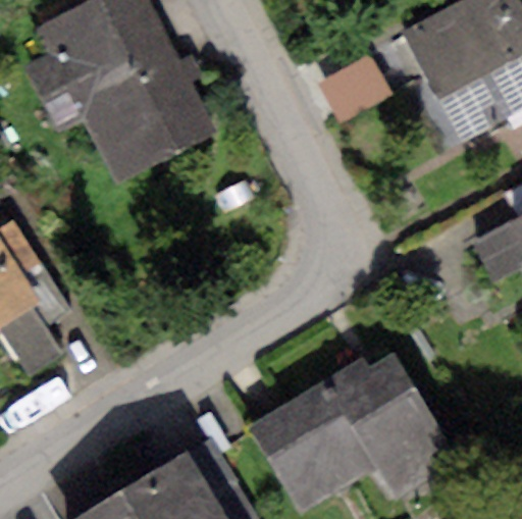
[(90,0),(37,26),(51,53),(28,64),(61,136),(87,123),(117,190),(216,143),(148,0),(90,0)]
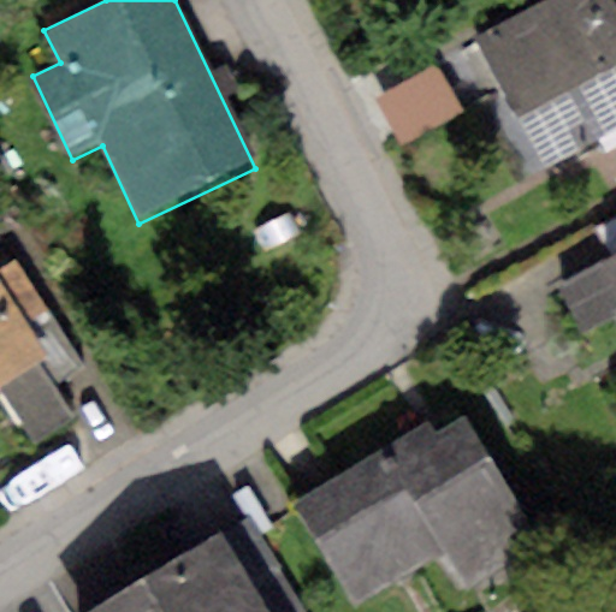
[(615,5),(612,0),(549,0),(480,37),(549,162),(615,124),(615,5)]
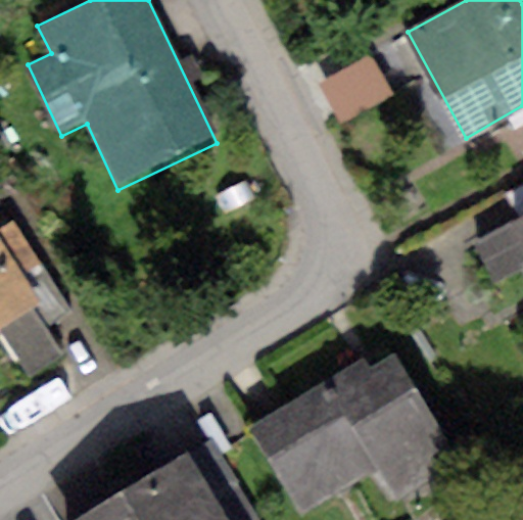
[(370,53),(318,80),(340,123),(392,95),(370,53)]
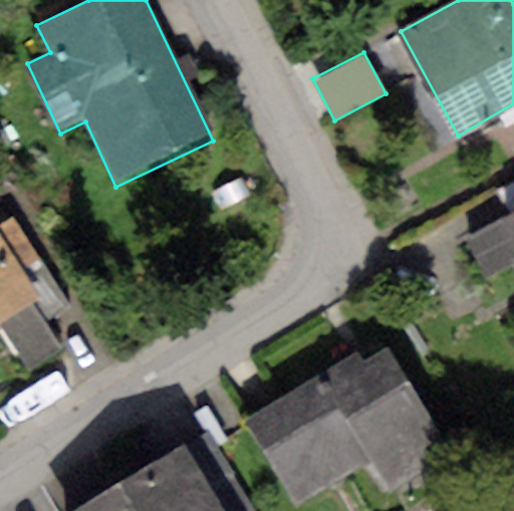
[(513,212),(467,235),(487,275),(509,264),(513,273),(513,212)]
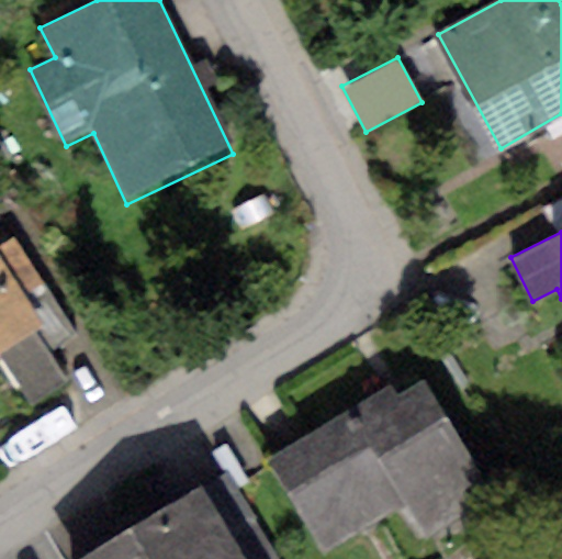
[(0,256),(0,349),(35,327),(43,323),(0,256)]
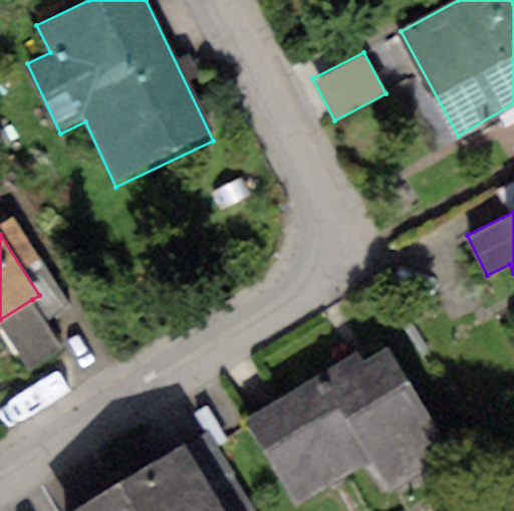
[(32,299),(0,319),(0,323),(27,368),(61,347),(32,299)]
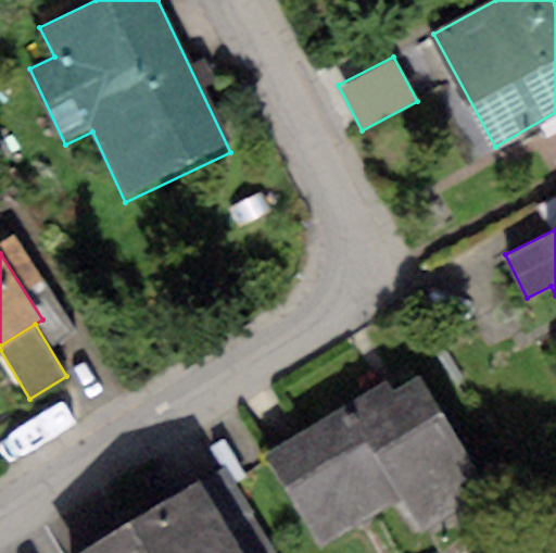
[(382,380),(265,448),(321,548),(400,503),(416,530),(489,489),(420,371),(388,389),(382,380)]
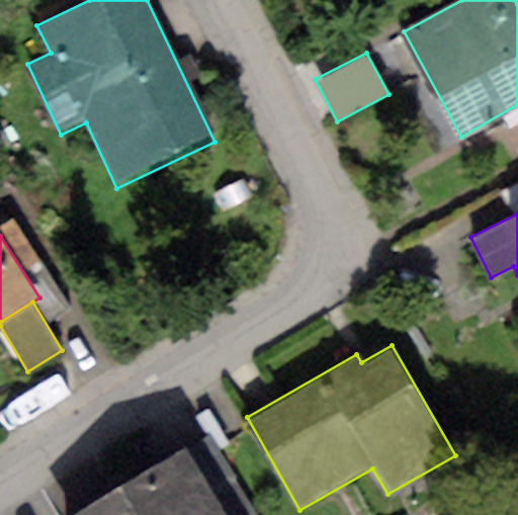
[(224,514),(184,448),(72,514),(224,514)]
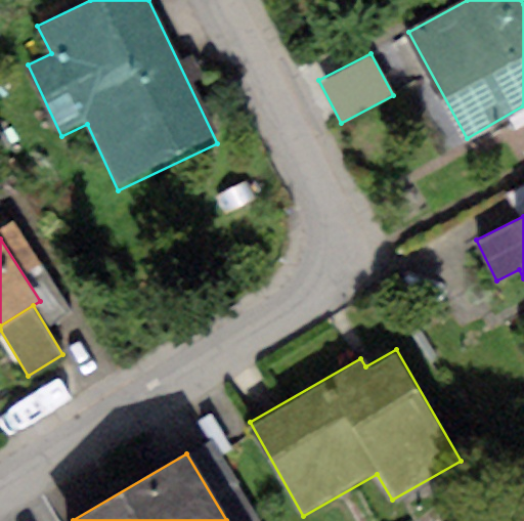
All buildings are outlined.
